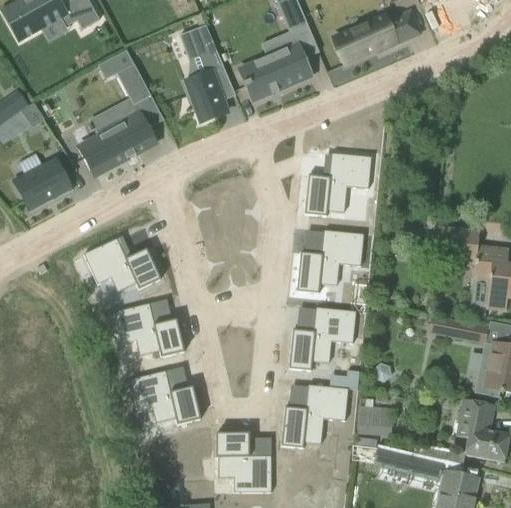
[(19,0),(3,9),(20,39),(39,28),(37,24),(49,16),(52,21),(58,17),(63,26),(75,19),(80,28),(97,18),(86,0),(65,0),(60,3),(58,0),(19,0)]
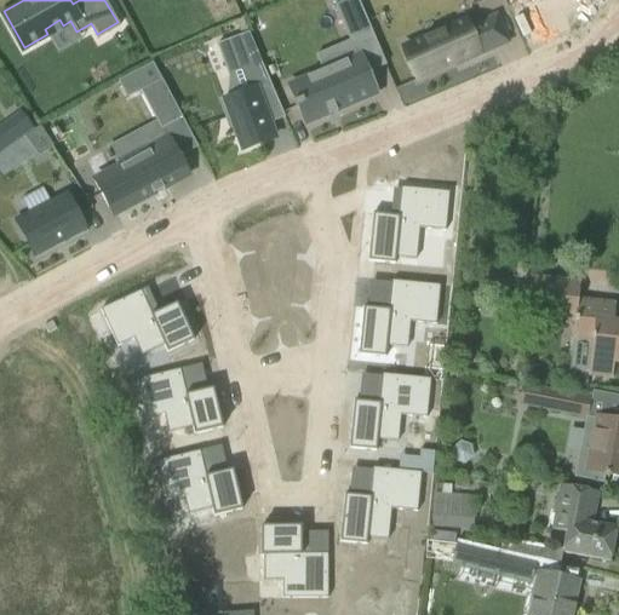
[(340,0),(336,3),(353,45),(376,35),(360,0),(340,0)]
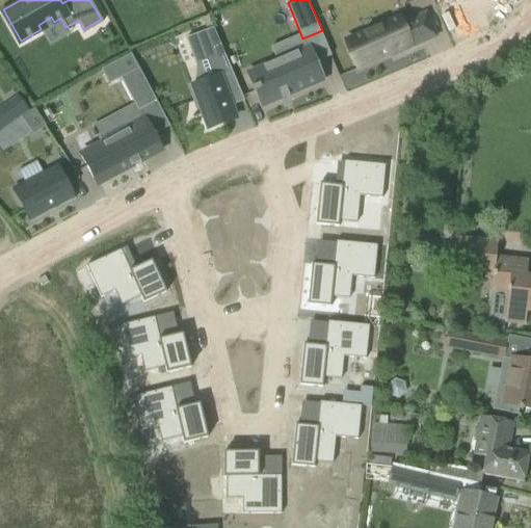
[(395,17),(348,38),(360,64),(396,49),(398,52),(422,41),(439,33),(428,9),(412,17),(405,20),(398,23),(395,17)]
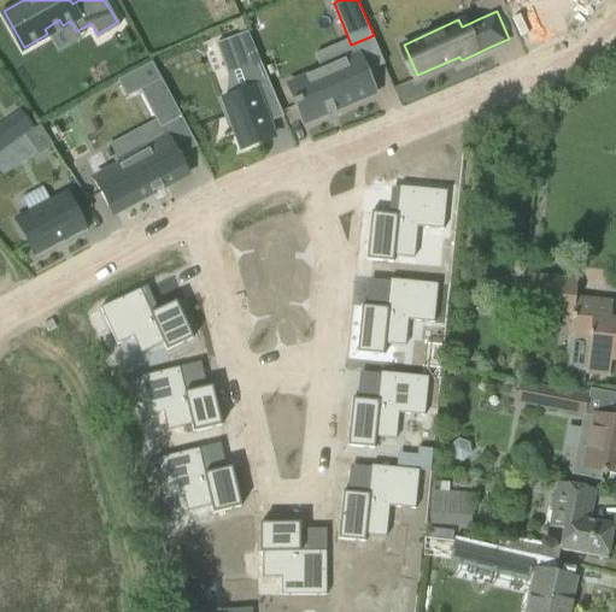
[(247,29),(216,41),(228,72),(240,68),(247,88),(224,96),(241,145),(274,133),(259,96),(274,92),(247,29)]
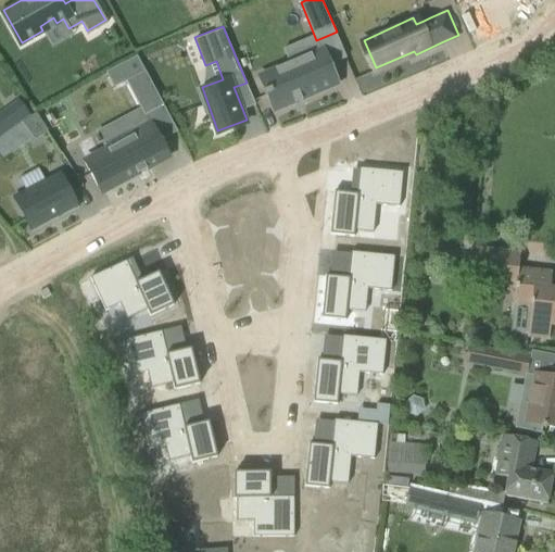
[(323,47),(260,74),(266,88),(264,89),(265,93),(268,92),(275,109),(294,100),(295,101),(297,101),(295,100),(301,98),(302,99),(302,98),(338,83),(323,47)]
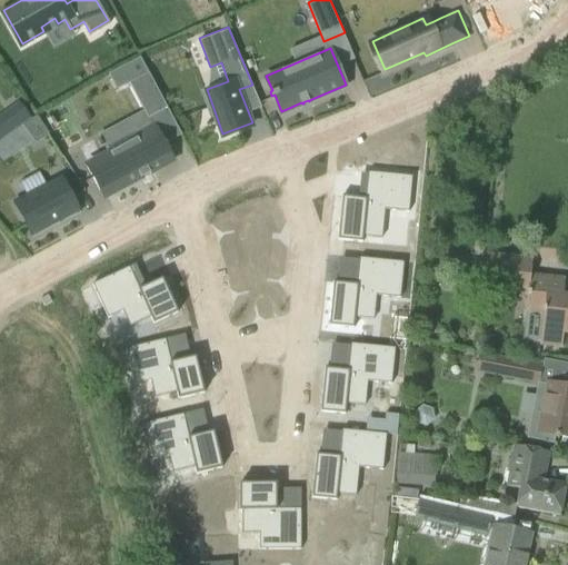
[(140,55),(125,63),(133,78),(149,70),(140,55)]
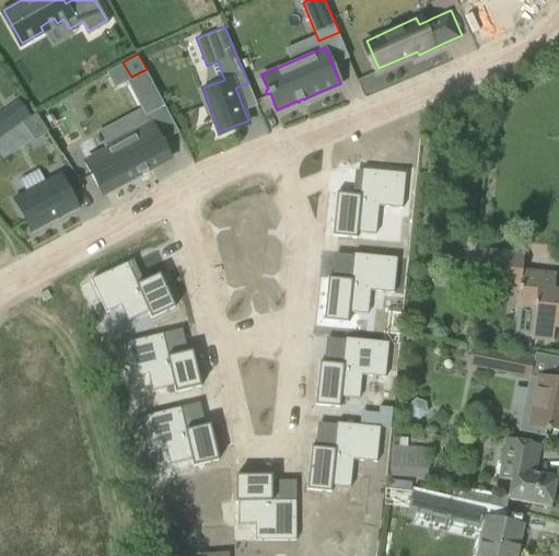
[(131,77),(127,79),(141,106),(146,114),(165,103),(147,69),(131,77)]
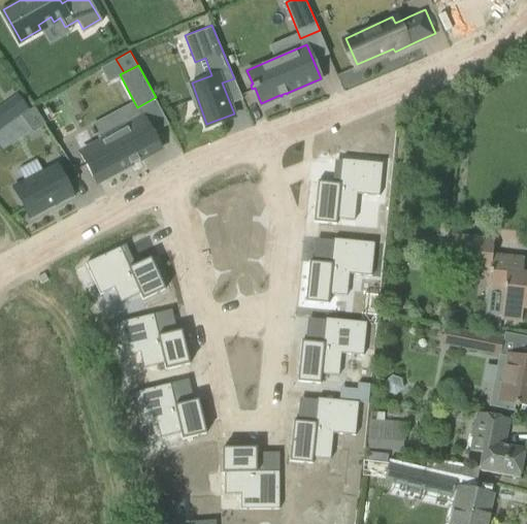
[(19,92),(6,101),(17,116),(29,106),(19,92)]
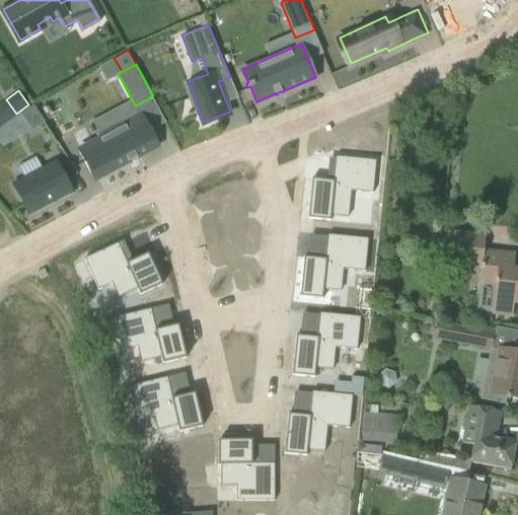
[(16,114),(10,118),(17,128),(27,121),(32,128),(45,119),(32,102),(28,104),(16,114)]
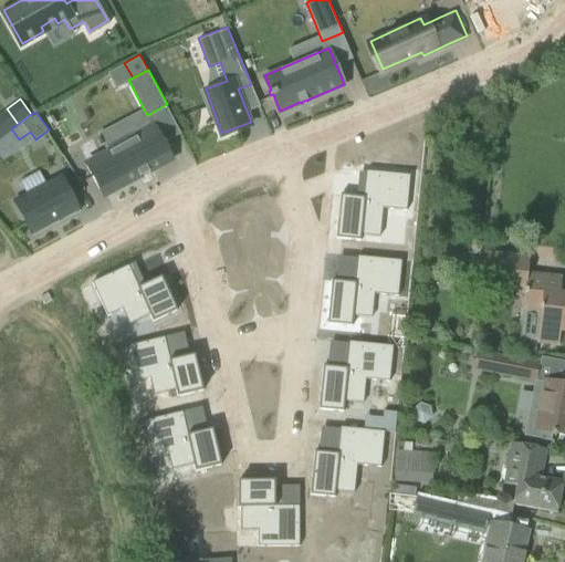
[(110,149),(87,162),(104,193),(139,174),(140,175),(142,174),(140,173),(148,169),(148,170),(149,169),(149,168),(170,157),(163,141),(154,126),(150,120),(106,144),(110,149)]
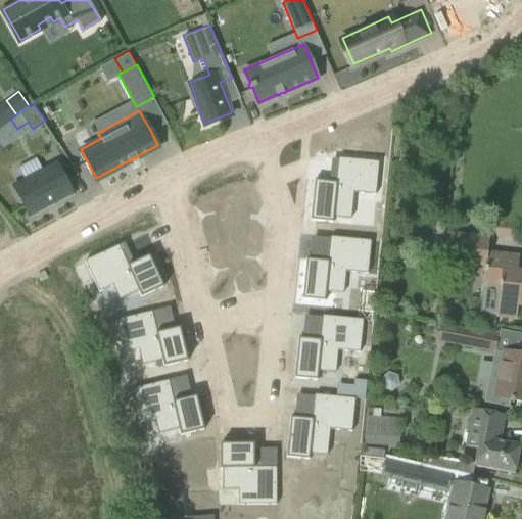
[(315,178),(311,218),(333,220),(334,215),(351,217),(353,190),(376,192),(379,159),(338,155),(336,180),(315,178)]
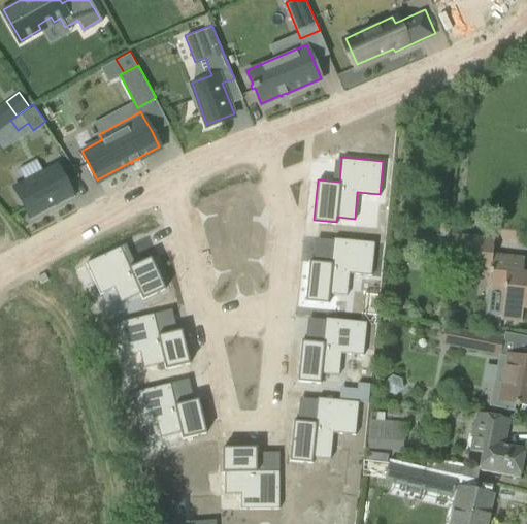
[(57,162),(13,186),(30,216),(73,193),(57,162)]
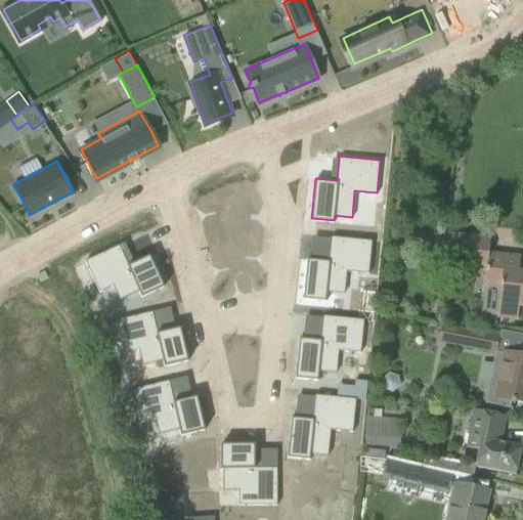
[(307,257),(303,297),(327,299),(327,290),(345,292),(347,269),(368,271),(372,239),(331,234),(329,259),(307,257)]
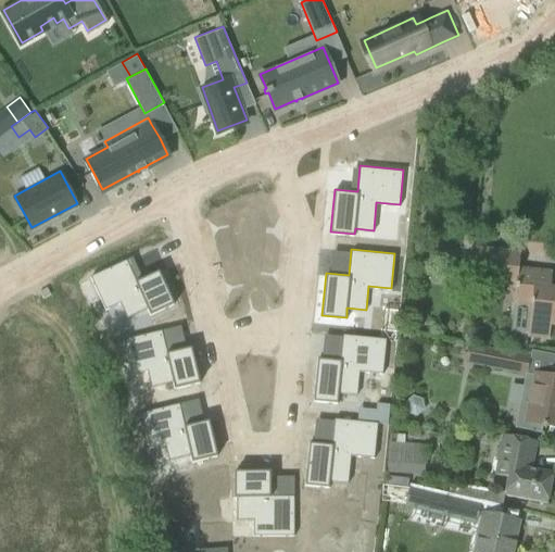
[(467,283),(515,288),(513,304),(531,305),(528,334),(550,336),(551,323),(554,323),(554,286),(550,286),(552,268),(517,265),(518,255),(470,251),(467,283)]
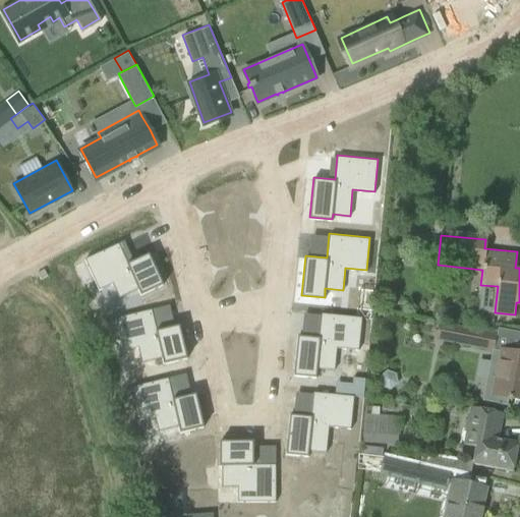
[(119,241),(84,257),(99,288),(113,282),(119,296),(138,287),(140,293),(163,283),(149,252),(128,262),(119,241)]
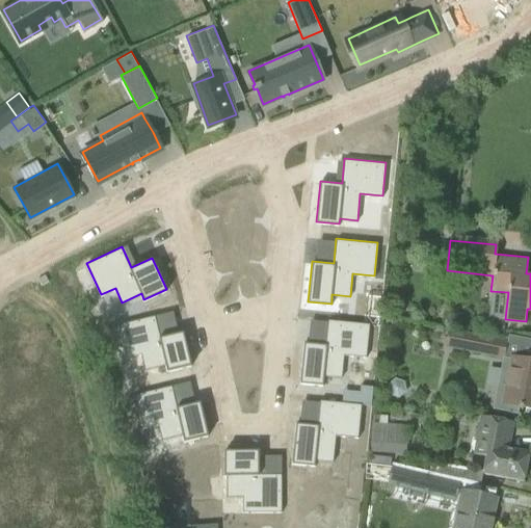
[(155,314),(117,323),(126,357),(141,353),(144,368),(165,364),(167,370),(191,364),(183,331),(160,336),(155,314)]
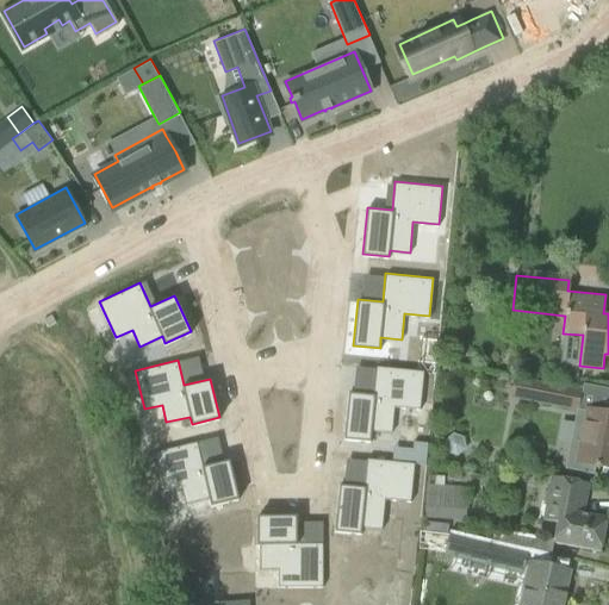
[(348,391),(345,437),(371,441),(372,429),(392,431),(395,405),(421,407),(424,369),(377,365),(373,393),(348,391)]
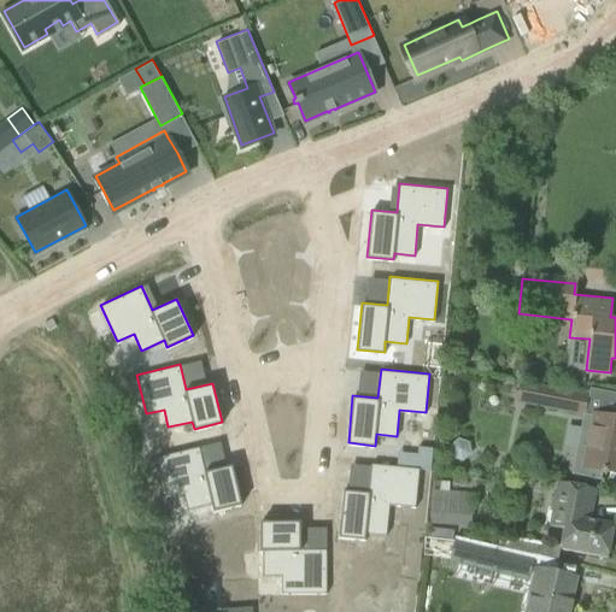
[(544,404),(584,412),(587,393),(547,384),(544,404)]
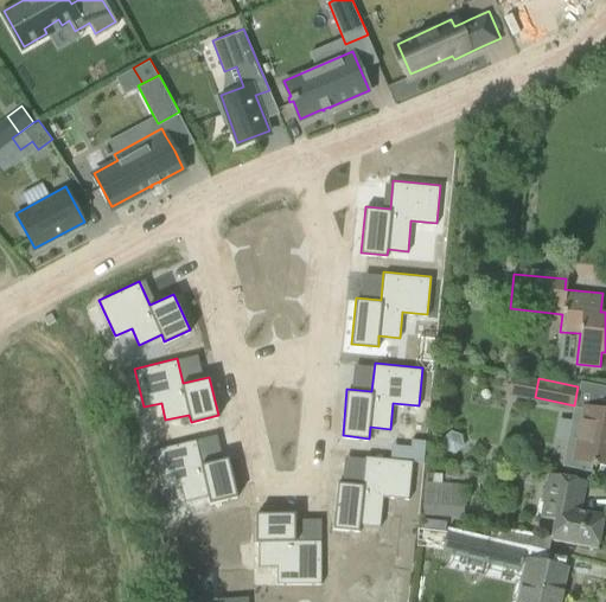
[(575,456),(591,459),(605,462),(605,410),(586,407),(575,456)]
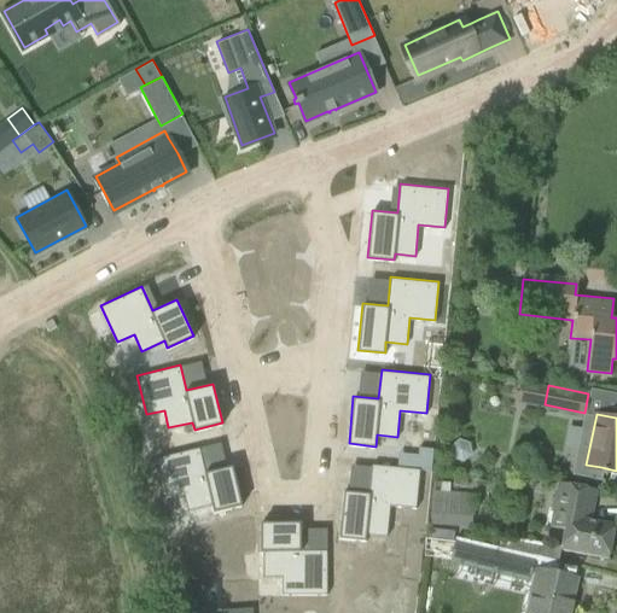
[(459,437),(452,444),(453,454),(463,457),(470,450),(469,441),(459,437)]
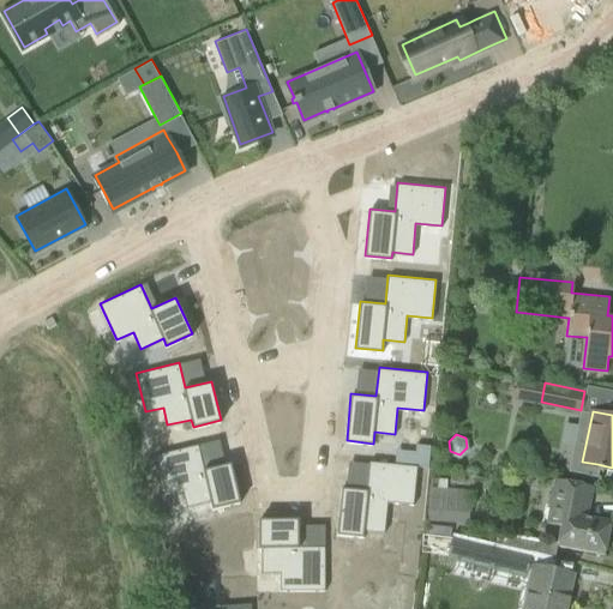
[(198,442),(156,453),(166,493),(182,488),(186,506),(210,500),(212,507),(240,501),(230,462),(204,469),(198,442)]
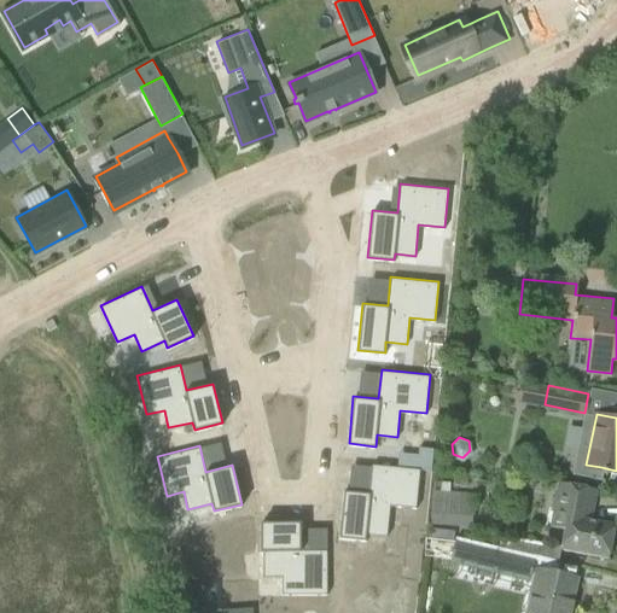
[(419,445),(417,467),(420,467),(431,468),(434,447),(419,445)]
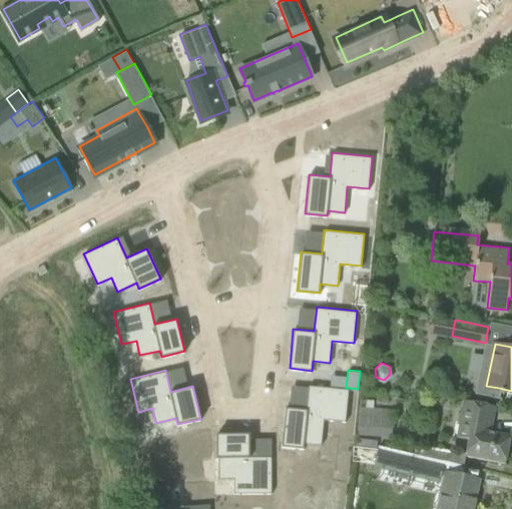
[(285,406),(282,446),(304,448),(305,439),(322,440),(324,418),(346,420),(349,388),(346,388),(309,384),(306,408),(285,406)]
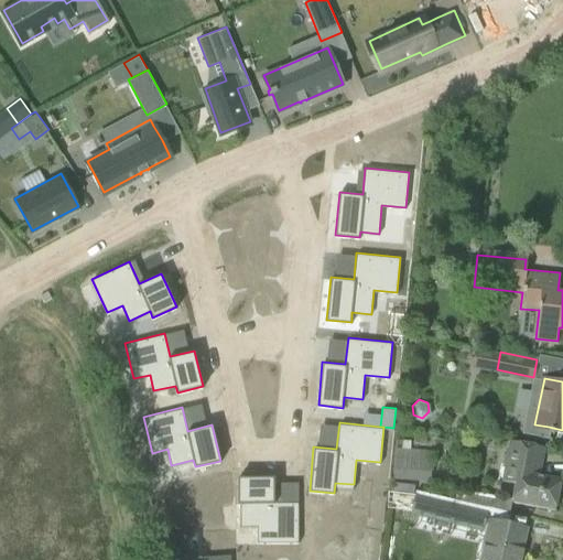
[(512,499),(533,504),(555,508),(561,477),(539,473),(544,445),(511,439),(504,478),(516,481),(512,499)]
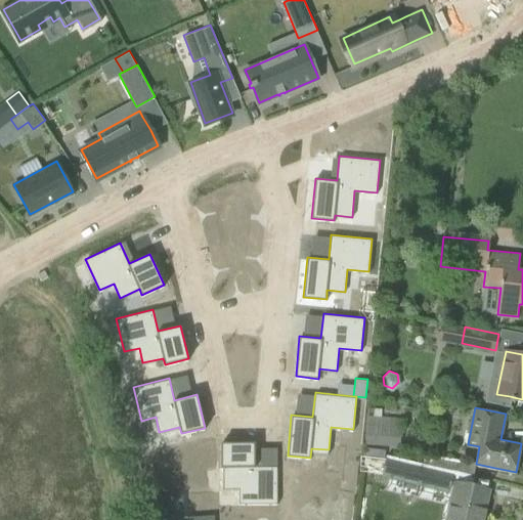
[(365,439),(400,443),(403,418),(368,414),(365,439)]
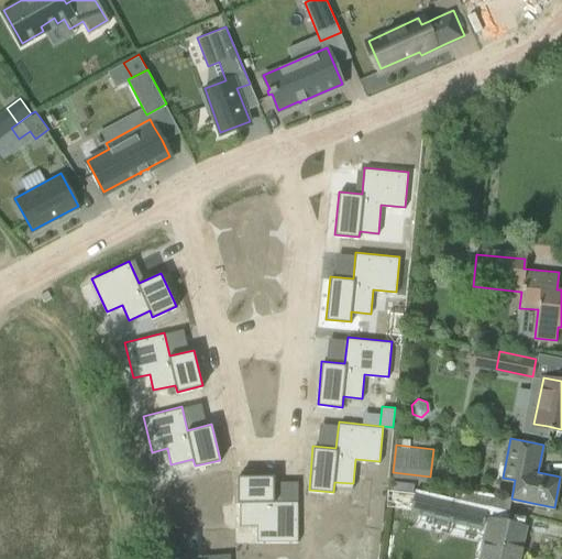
[(274,475),(237,475),(237,502),(240,502),(240,524),(256,524),(256,540),(298,540),(298,500),(274,500),(274,475)]
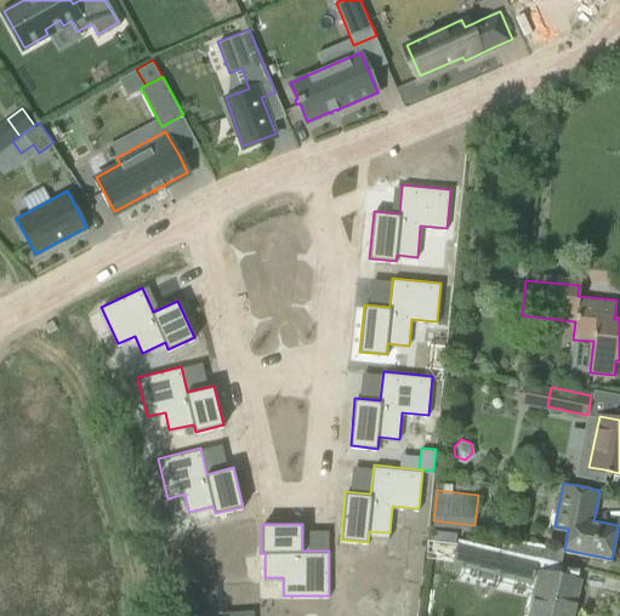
[(459,539),(453,563),(538,582),(528,615),(572,615),(580,580),(559,575),(563,562),(538,555),(536,557),(459,539)]
